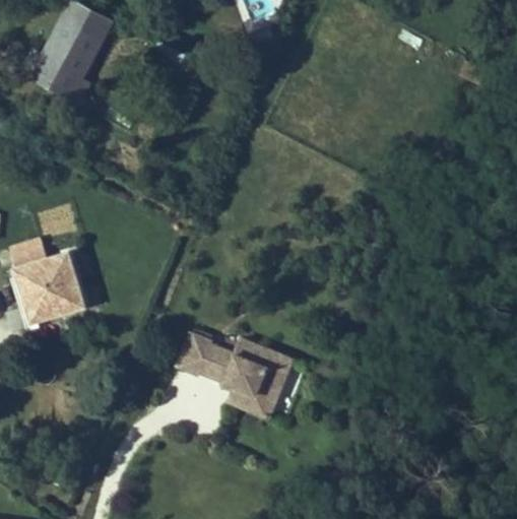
[(67,0),(40,56),(30,52),(21,69),(77,99),(86,81),(78,77),(111,17),(77,0),(67,0)]
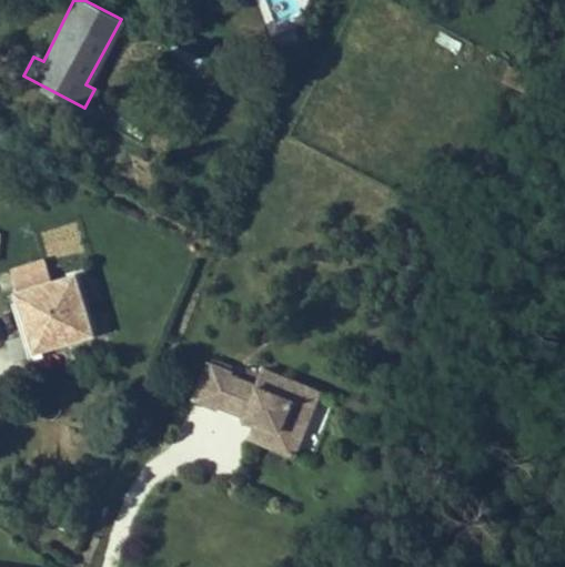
[(209,59),(173,41),(169,52),(172,53),(168,63),(201,79),(209,59)]
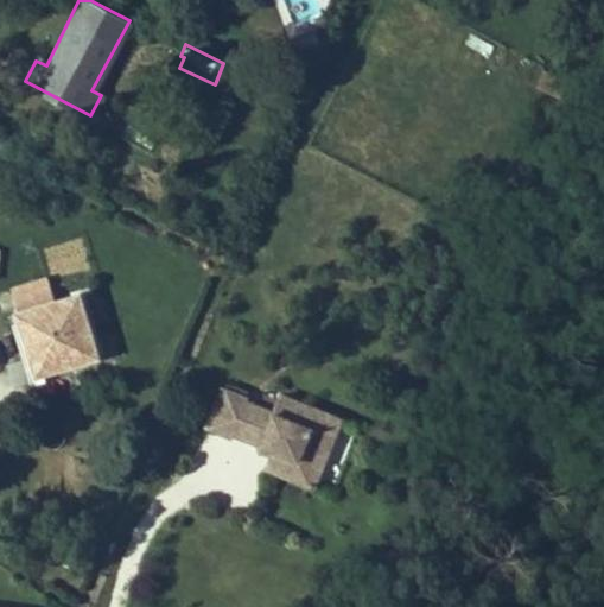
[(191,143),(198,125),(186,121),(179,138),(191,143)]
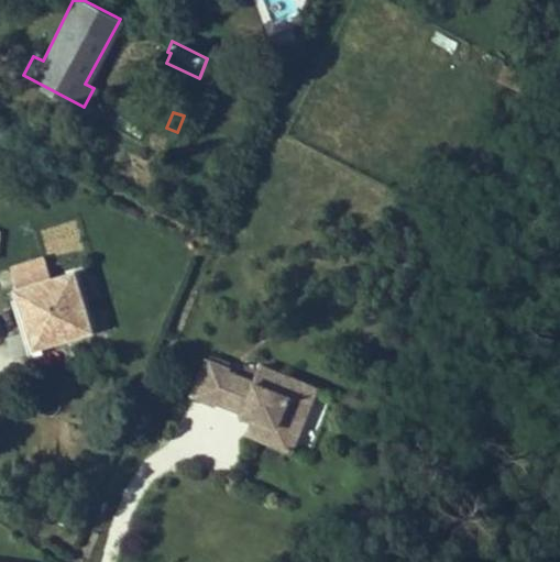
[(15,288),(14,289),(35,354),(94,335),(73,271),(50,277),(42,255),(9,266),(15,288)]
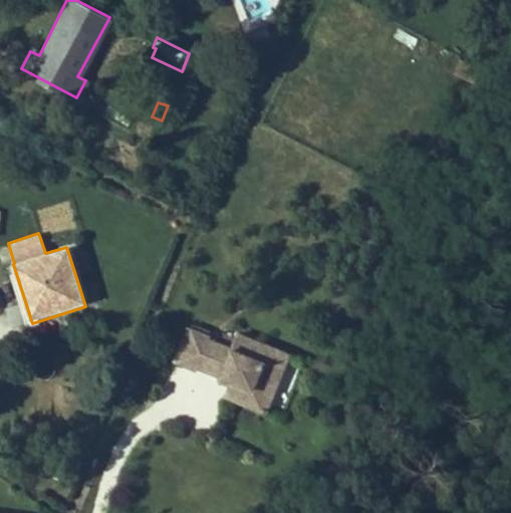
[(184,330),(171,363),(191,371),(192,369),(204,341),(205,338),(184,330)]
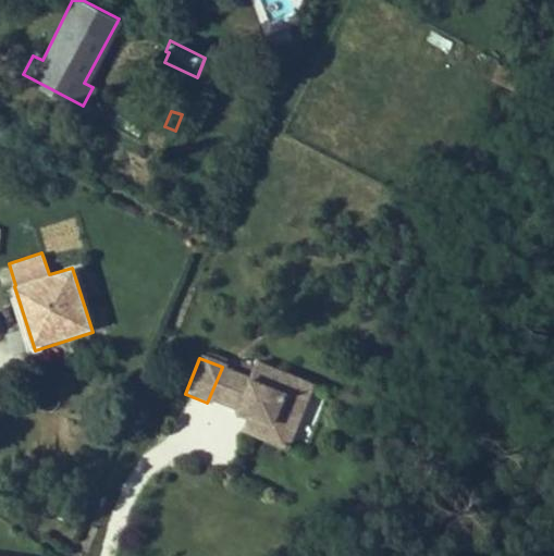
[(236,375),(224,406),(236,411),(244,414),(249,420),(247,427),(250,435),(265,441),(271,423),(292,432),(304,403),(273,391),(281,374),(255,365),(248,381),(236,375)]
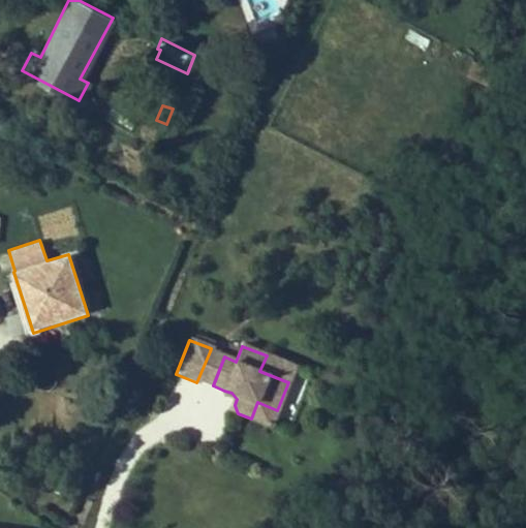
[(210,351),(197,380),(213,385),(224,356),(210,351)]
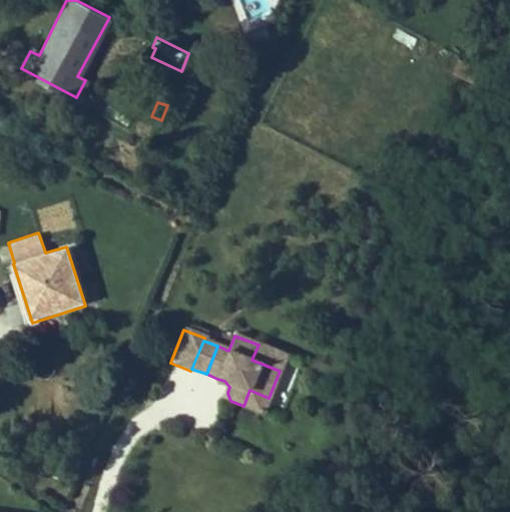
[(286,356),(259,345),(251,360),(280,371),(286,356)]
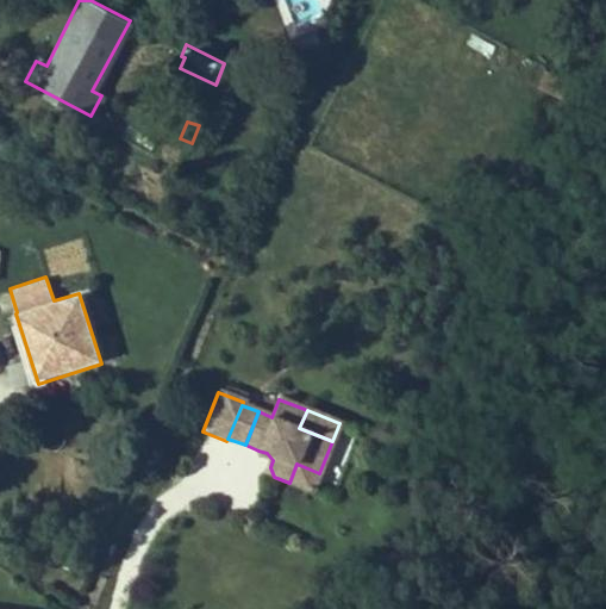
[(255,460),(270,467),(273,460),(267,453),(258,451),(255,460)]
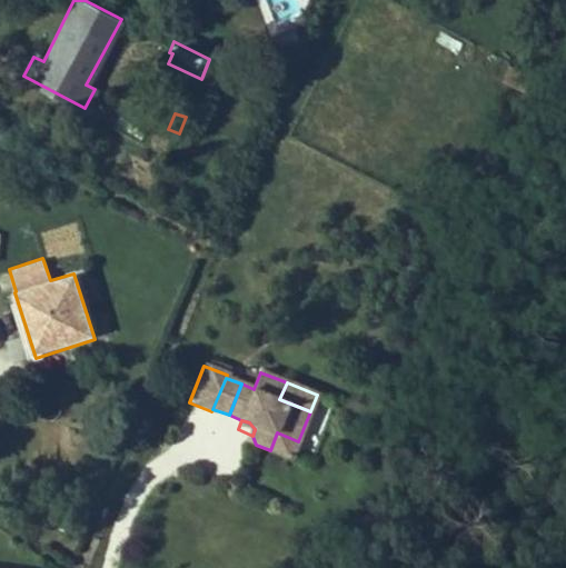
[(277,432),(270,450),(290,458),(298,441),(277,432)]
